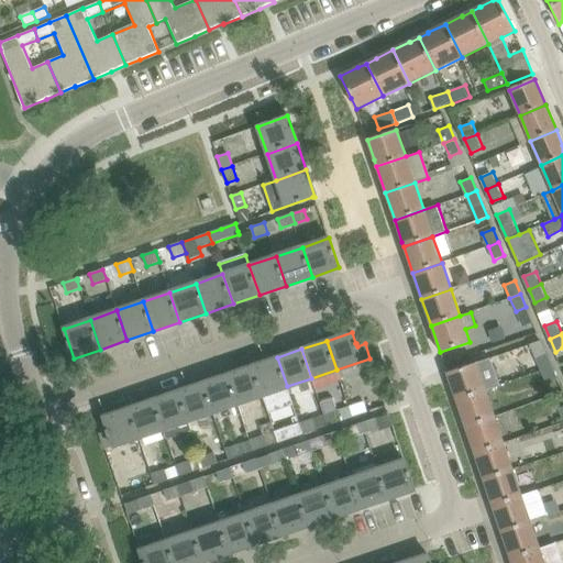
[(536,357),(541,371),(552,366),(547,353),(536,357)]
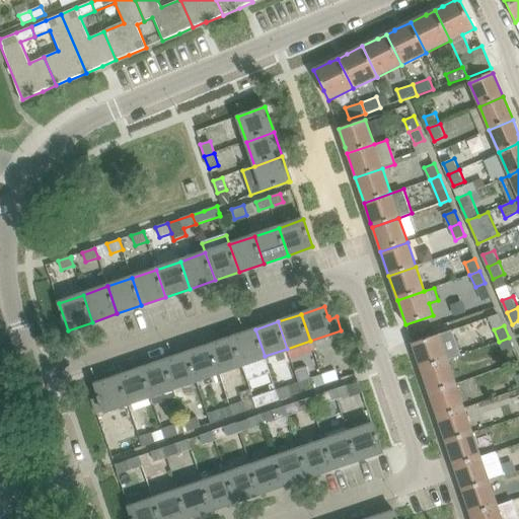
[(268,366),(255,329),(232,338),(241,364),(247,381),(271,373),(268,366)]
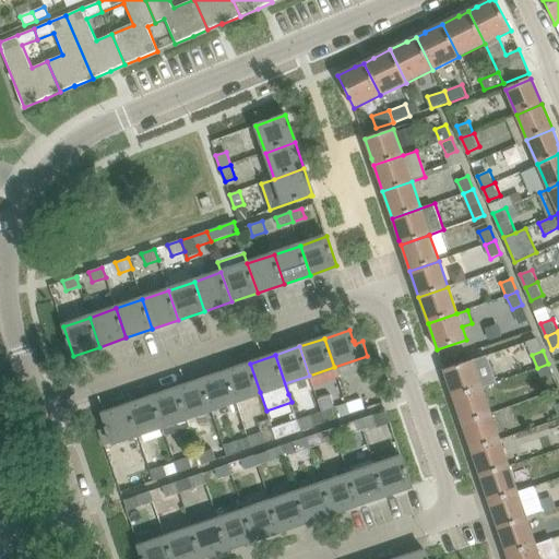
[(486,356),(443,370),(451,391),(453,397),(483,388),(495,383),(486,356)]
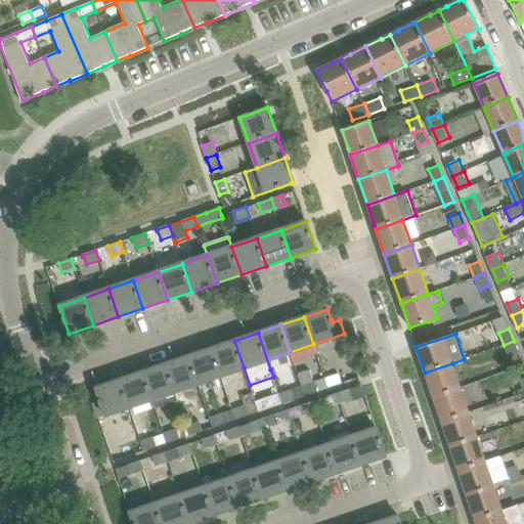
[(244,367),(234,341),(212,349),(221,376),(244,367)]
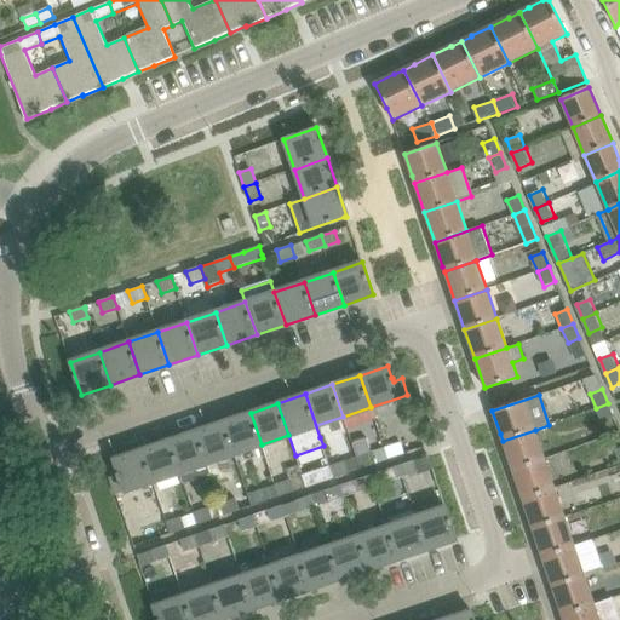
[(614,418),(608,403),(596,408),(603,423),(614,418)]
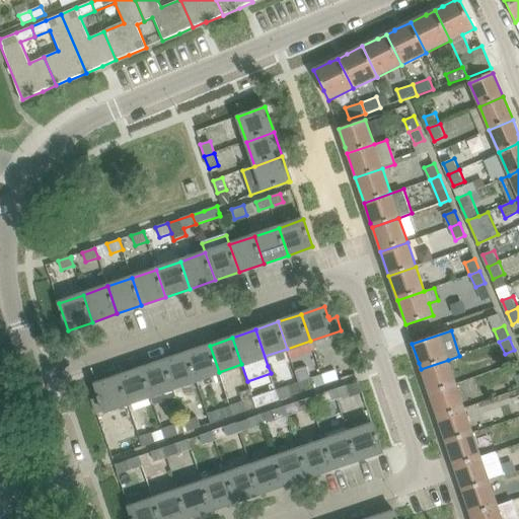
[(219,372),(210,346),(187,353),(196,380),(219,372)]
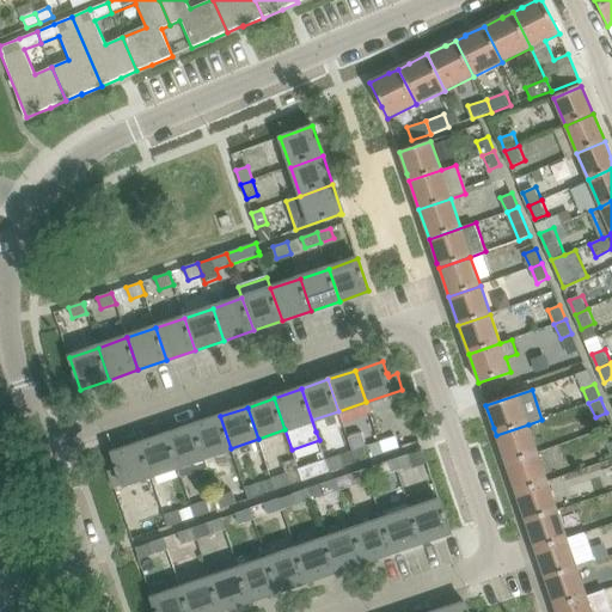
[(231,448),(220,416),(193,426),(203,457),(231,448)]
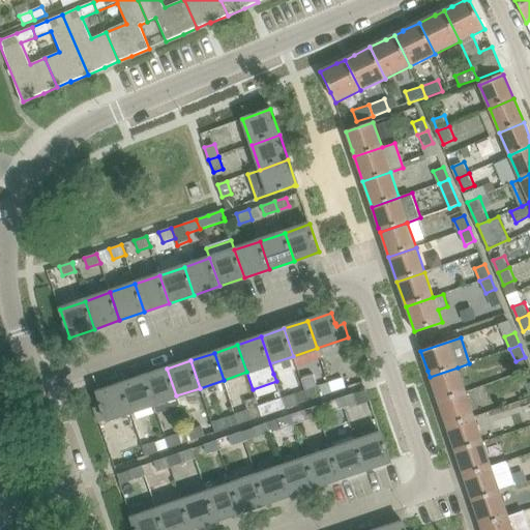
[(432,383),(438,402),(466,391),(458,367),(430,377),(432,383)]
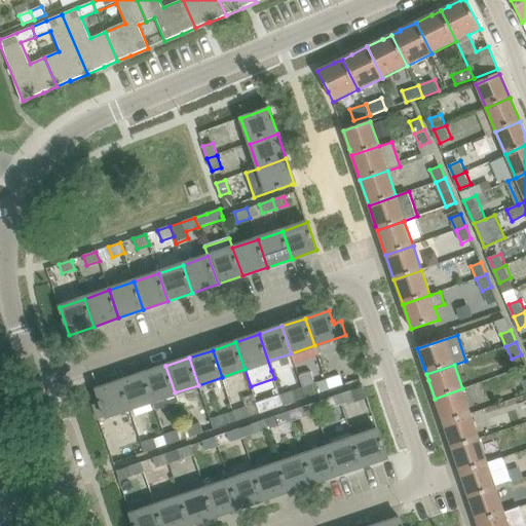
[(175,392),(165,366),(143,374),(152,401),(155,410),(179,403),(175,392)]
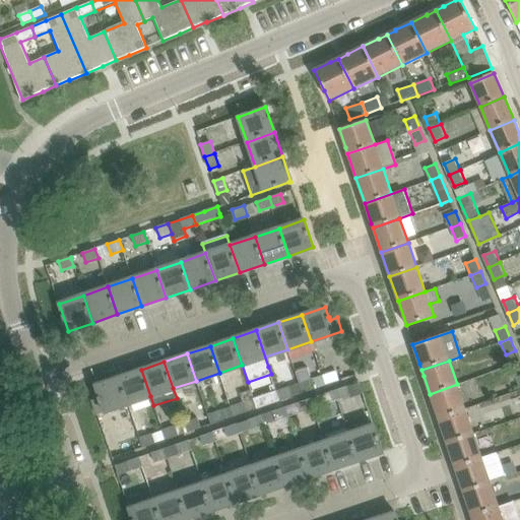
[(308,368),(296,372),(299,383),(303,393),(315,389),(311,378),(308,368)]
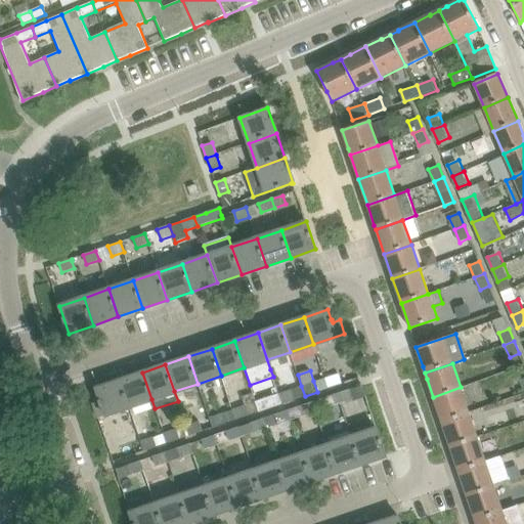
[(151,399),(142,373),(119,380),(128,407),(151,399)]
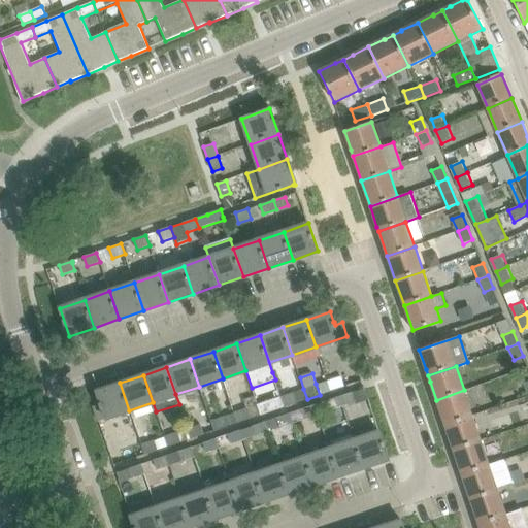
[(129,410),(120,383),(97,391),(101,403),(100,404),(93,407),(98,421),(129,410)]
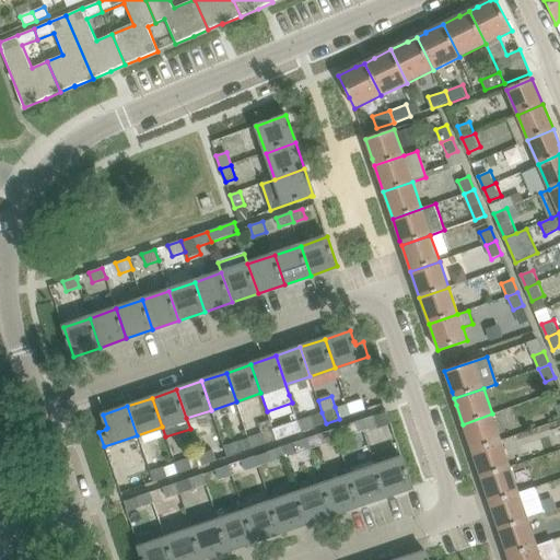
[(318,426),(326,423),(322,412),(315,416),(318,426)]
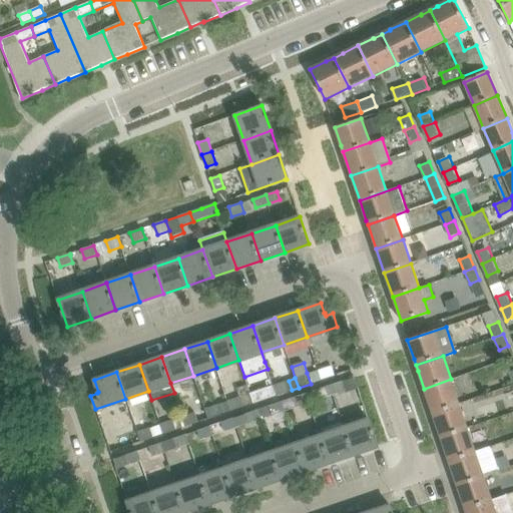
[(430,407),(432,413),(459,403),(451,379),(424,389),(430,407)]
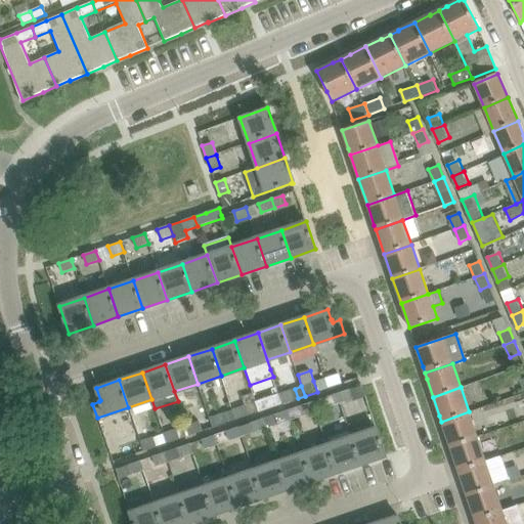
[(278,394),(282,404),(295,399),(291,390),(278,394)]
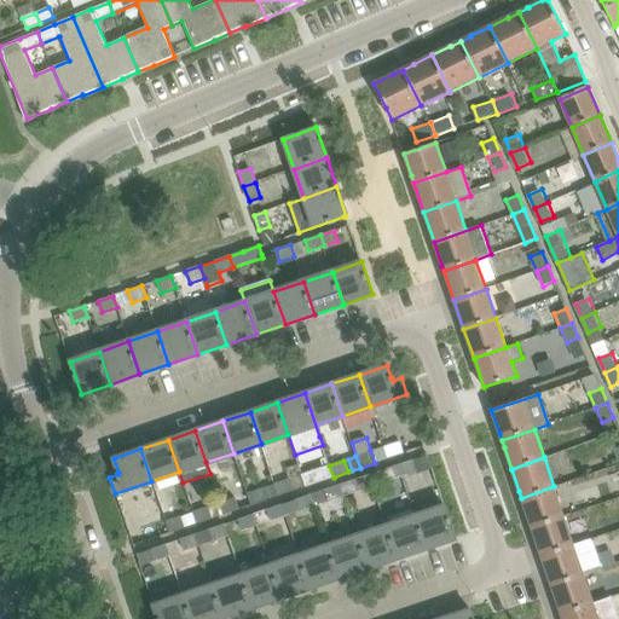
[(398,464),(403,476),(416,472),(412,461),(398,464)]
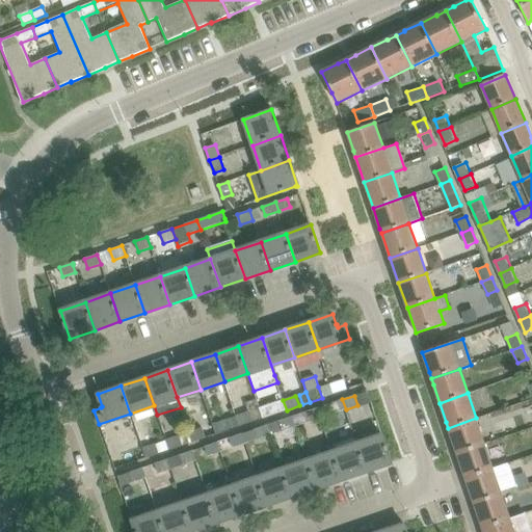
[(342,399),(329,404),(333,414),(346,409),(342,399)]
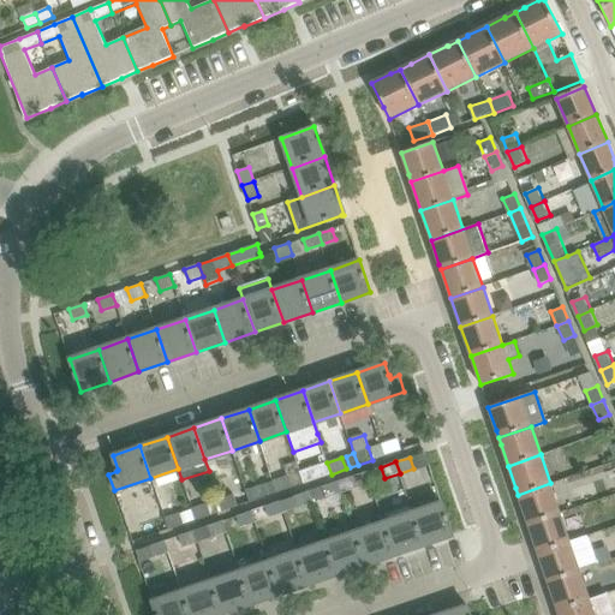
[(300,472),(304,483),(318,478),(315,467),(300,472)]
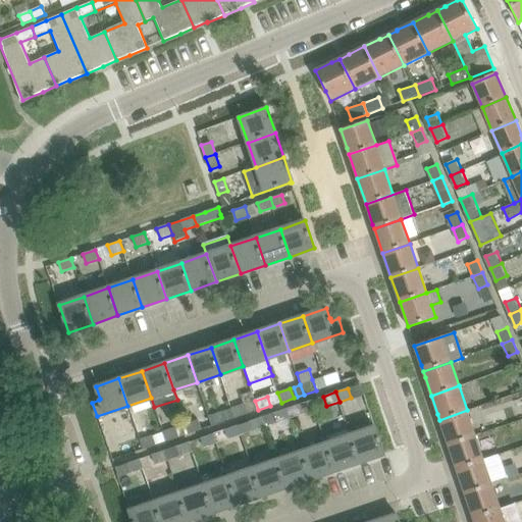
[(311,400),(299,405),(302,414),(314,410),(311,400)]
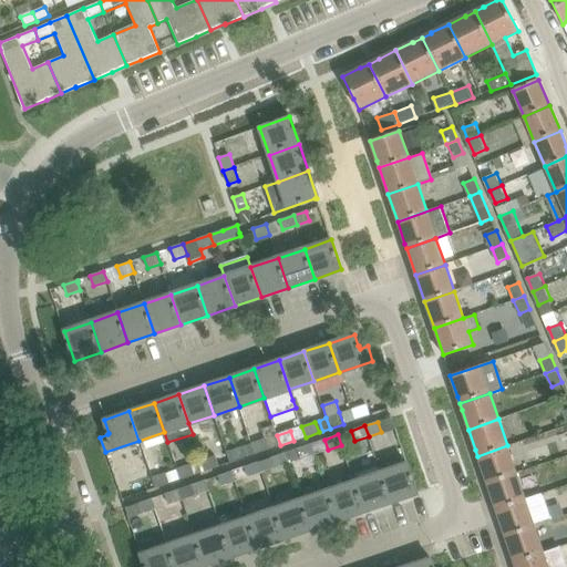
[(251,443),(255,454),(269,450),(265,439),(251,443)]
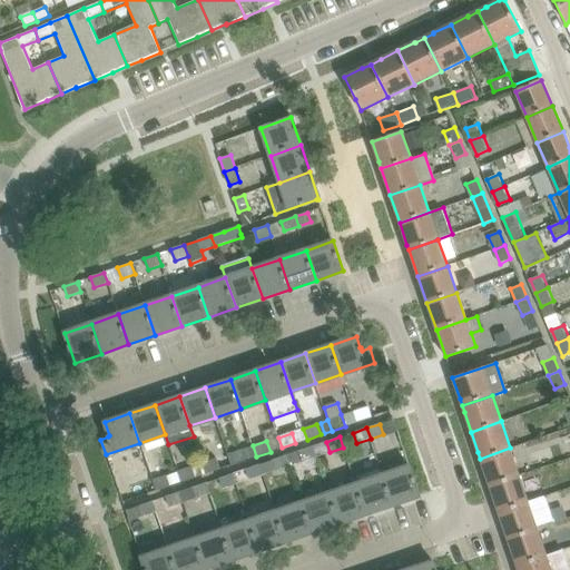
[(316,457),(313,446),(300,451),(303,461),(316,457)]
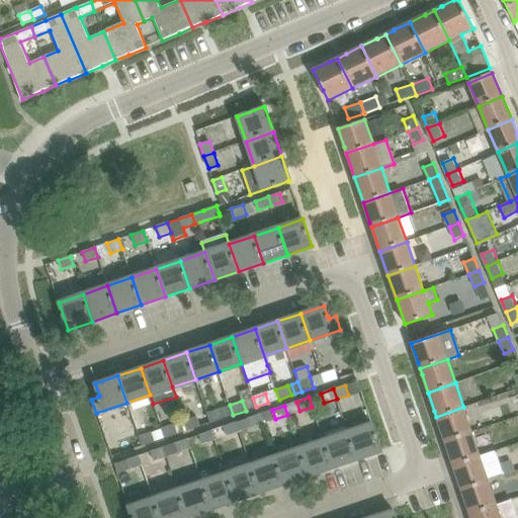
[(472,431),(463,407),(436,417),(438,423),(444,441),(472,431)]
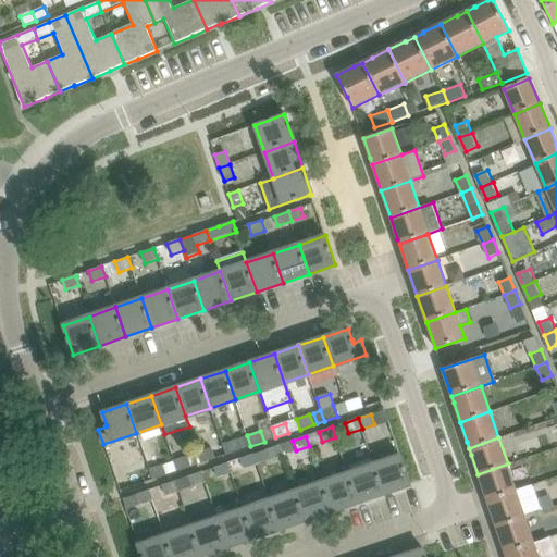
[(222,444),(226,455),(239,450),(236,440),(222,444)]
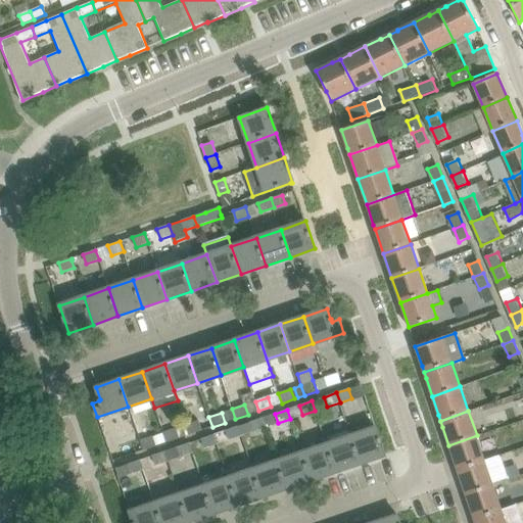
[(266,428),(263,418),(250,422),(253,432),(266,428)]
